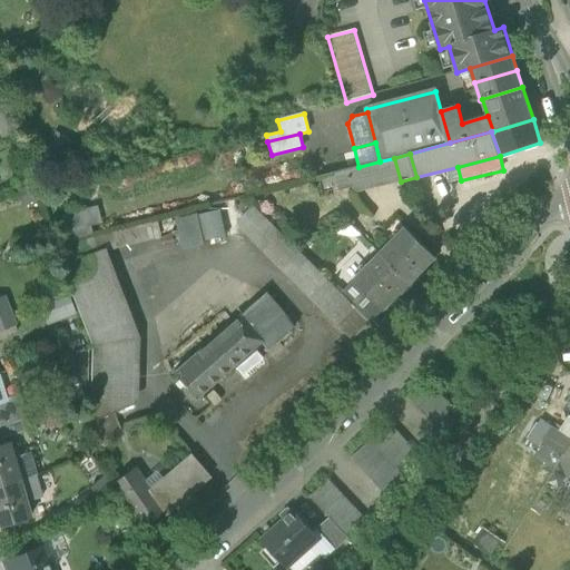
[(352,182),(354,193),(401,182),(394,158),(380,161),(359,167),(349,169),(352,182)]
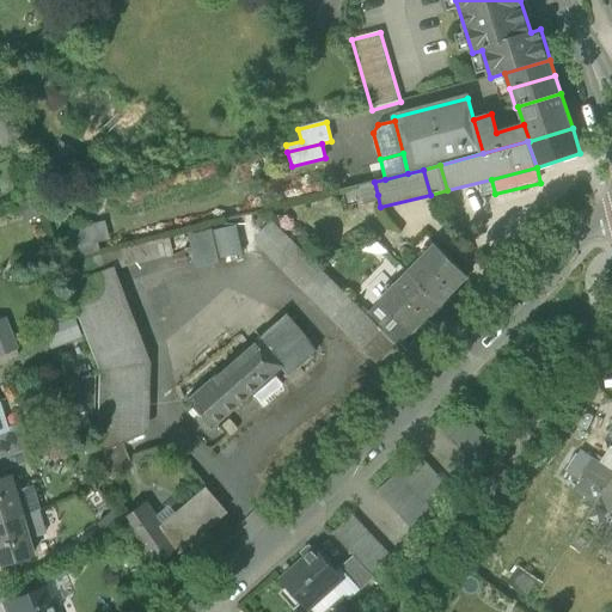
[(363,184),(367,196),(378,195),(374,182),(363,184)]
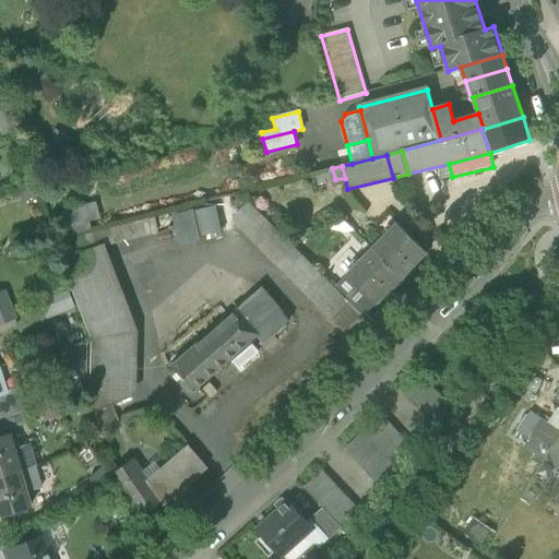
[(230,219),(331,317),(348,300),(249,201),(230,219)]
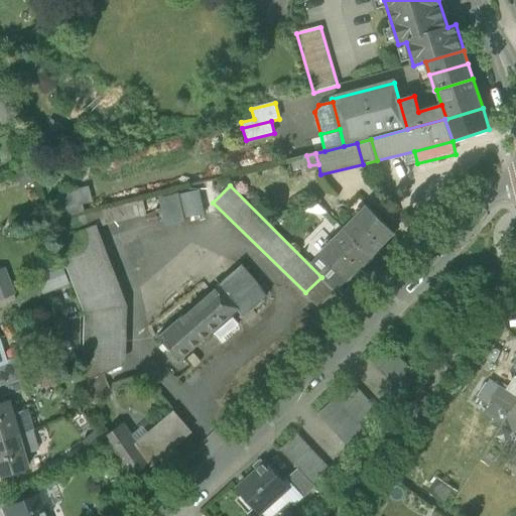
[(60,189),(62,213),(83,211),(83,202),(91,201),(90,186),(60,189)]
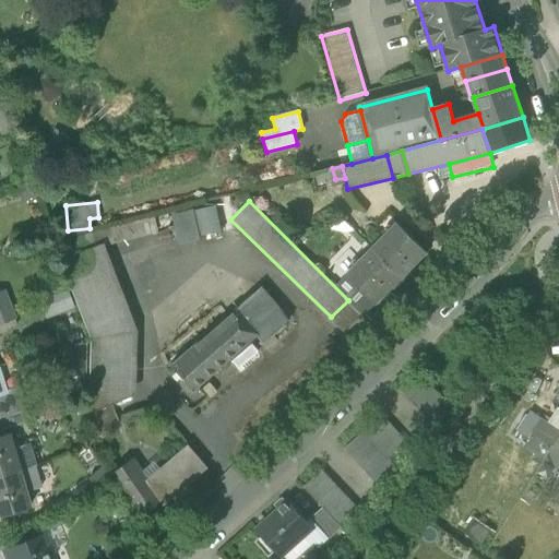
[(193,213),(200,238),(222,234),(215,207),(193,213)]
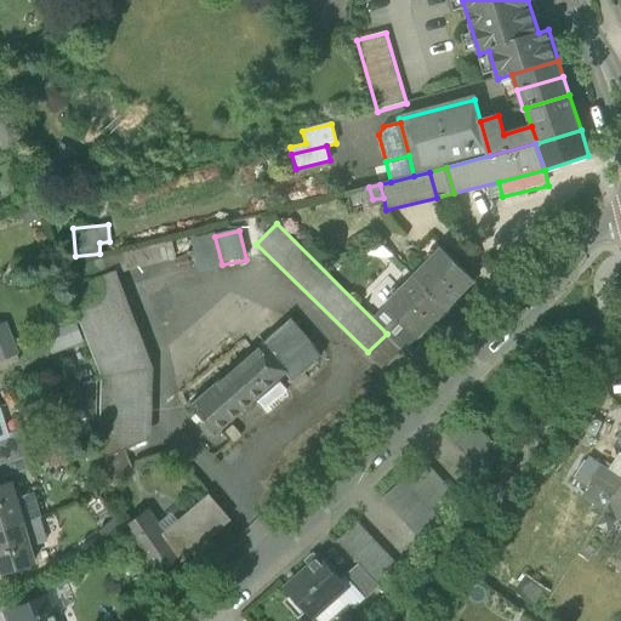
[(191,240),(198,271),(222,265),(215,237),(215,234),(191,240)]
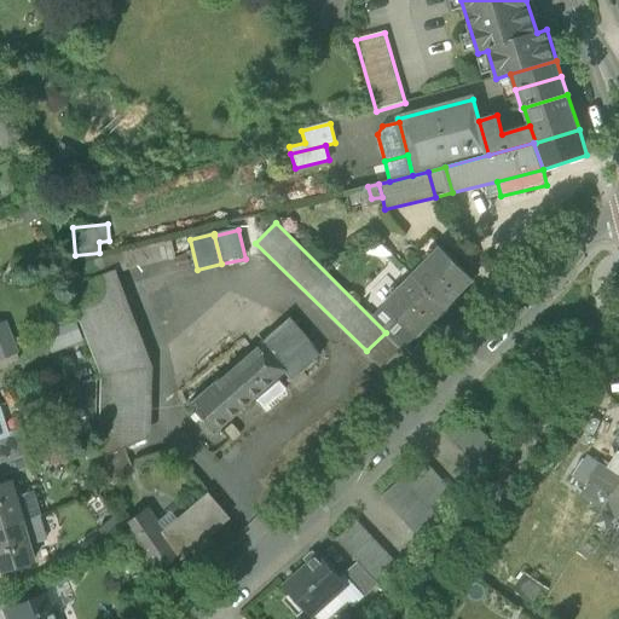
[(120,266),(163,259),(161,243),(117,249),(120,266)]
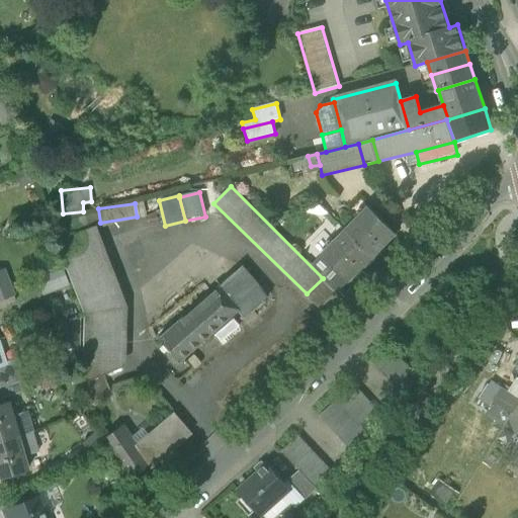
[(369,207),(346,232),(373,259),(380,252),(379,251),(396,235),(369,207)]
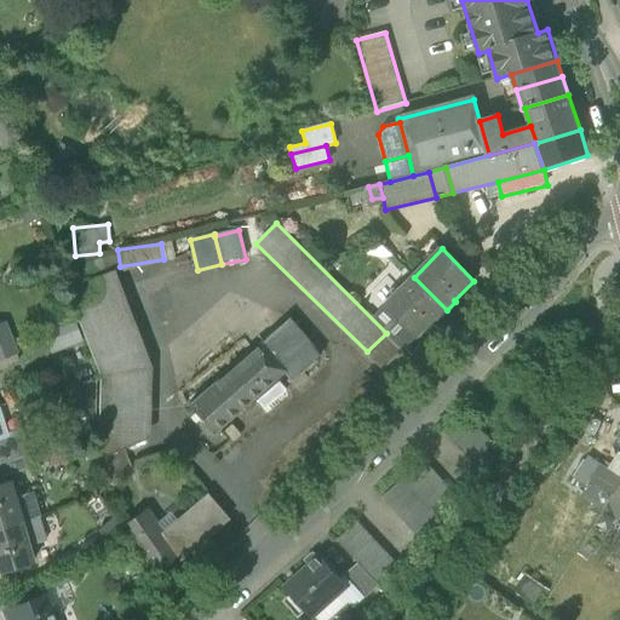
[(98,436),(98,460),(124,449),(145,440),(148,438),(150,367),(113,271),(65,290),(74,310),(99,377),(98,436)]
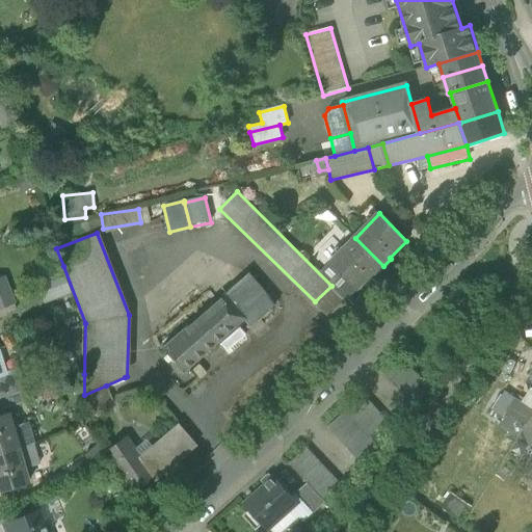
[(376,273),(383,266),(355,238),(331,263),(343,274),(358,290),(375,272),(376,273)]
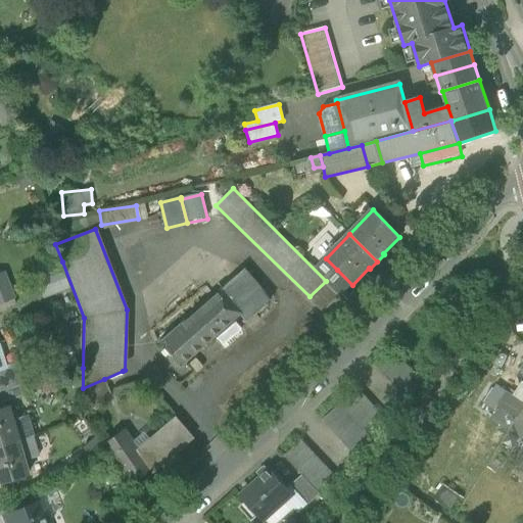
[(243,269),(220,289),(240,314),(239,315),(245,323),(271,300),(243,269)]
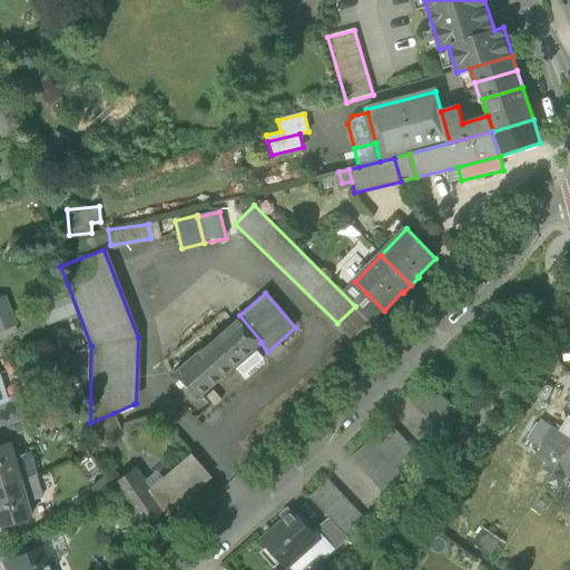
[(367,294),(355,306),(372,323),(384,311),(367,294)]
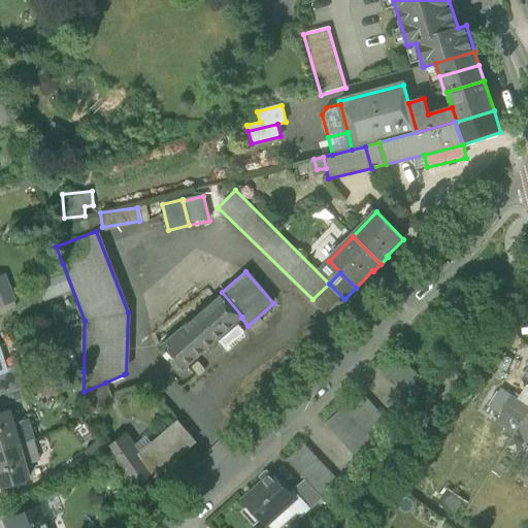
[(327,316),(343,299),(329,284),(312,299),(327,316)]
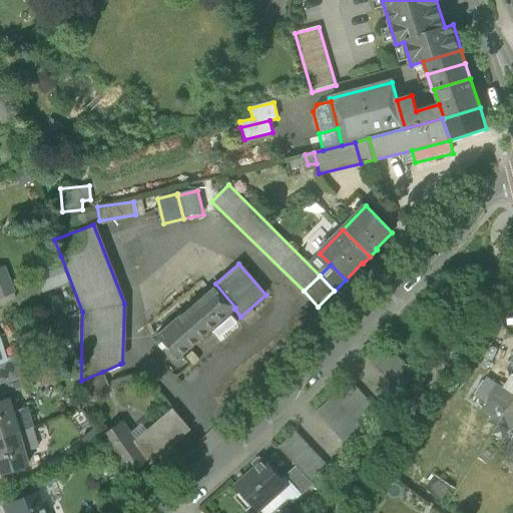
[(0,298),(14,294),(8,279),(0,281),(0,298)]
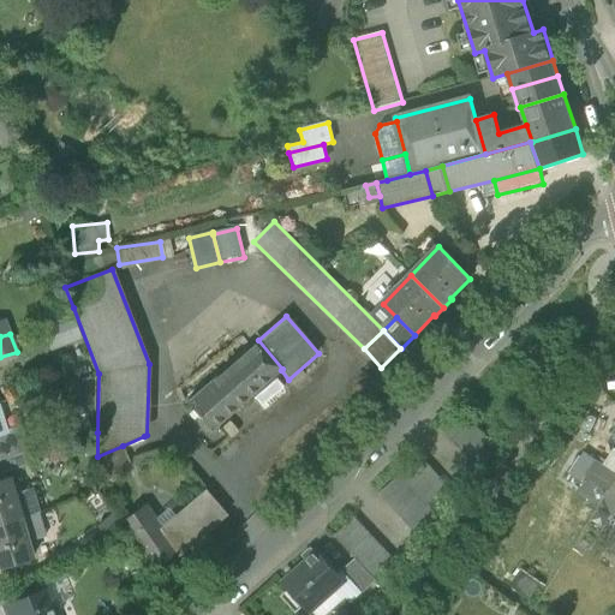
[(210,431),(281,370),(282,369),(258,340),(186,404),(210,431)]
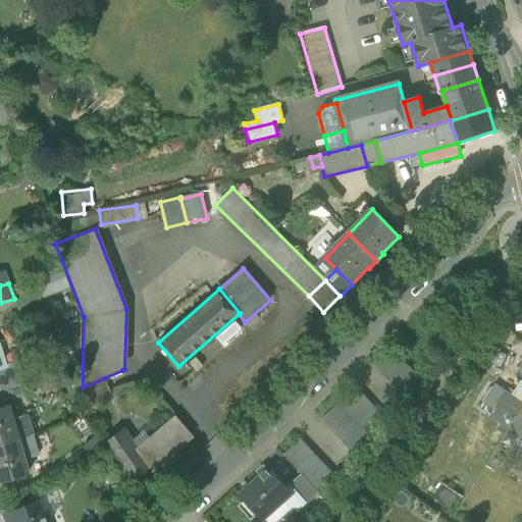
[(377,368),(395,385),(411,369),(395,352),(377,368)]
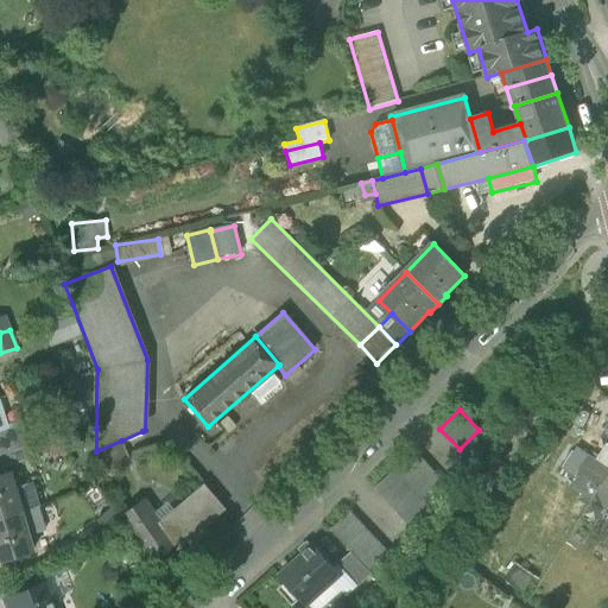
[(0,453),(26,445),(38,442),(31,423),(0,432),(0,453)]
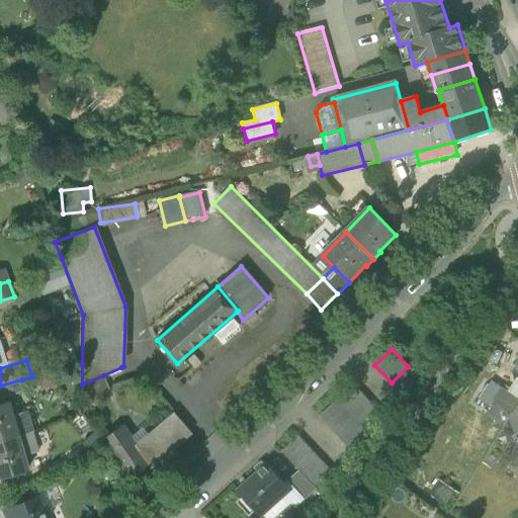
[(417,375),(408,366),(392,382),(400,392),(417,375)]
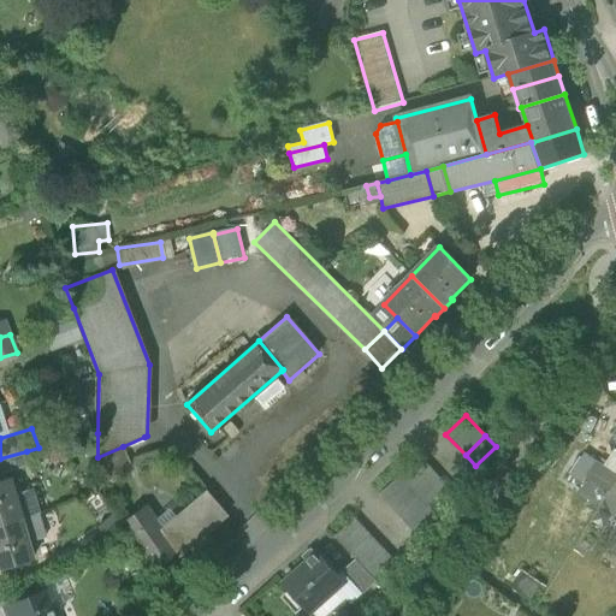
[(98,457),(96,492),(98,491),(130,463),(123,446),(98,457)]
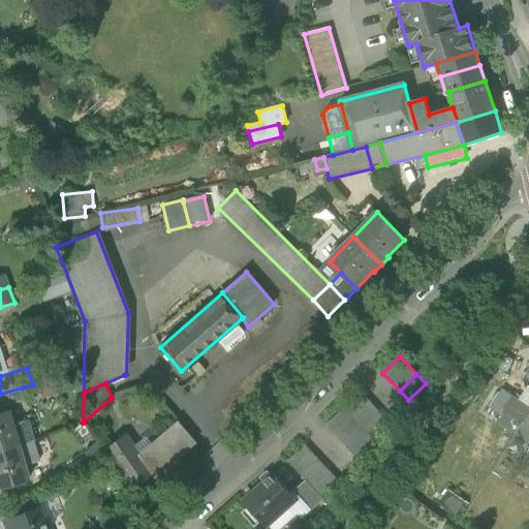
[(26,400),(23,387),(0,394),(0,402),(2,407),(26,400)]
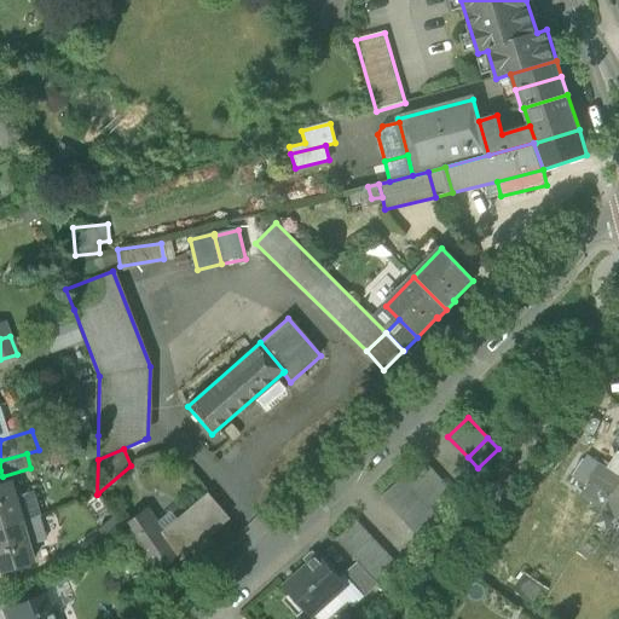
[(590,480),(613,495),(618,484),(618,479),(600,466),(588,458),(573,479),(586,487),(586,486),(590,480)]
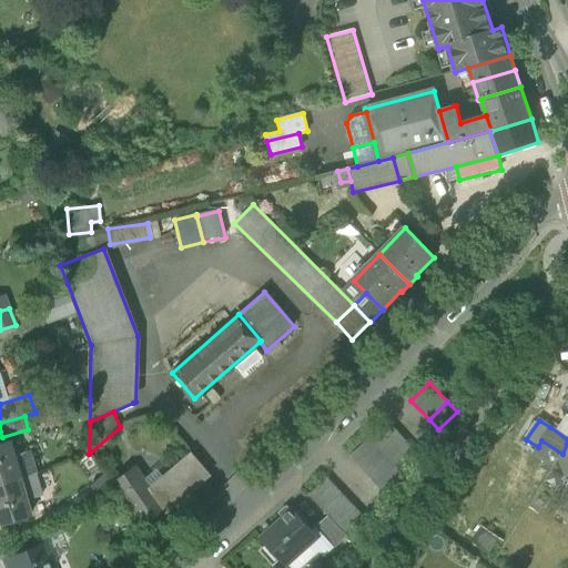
[(351,456),(386,495),(405,478),(396,468),(416,450),(389,422),(351,456)]
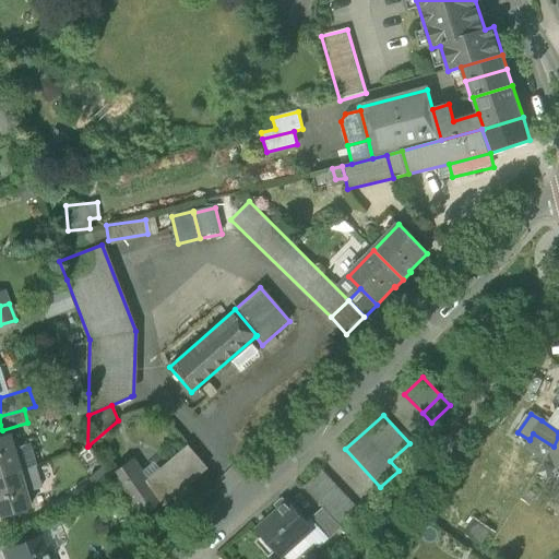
[(0,436),(0,476),(18,472),(7,435),(0,436)]
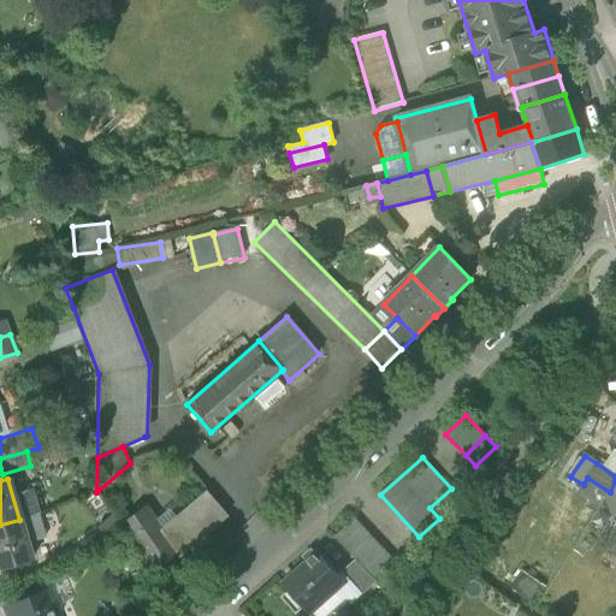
[(604,501),(610,517),(615,514),(615,481),(610,492),(604,501)]
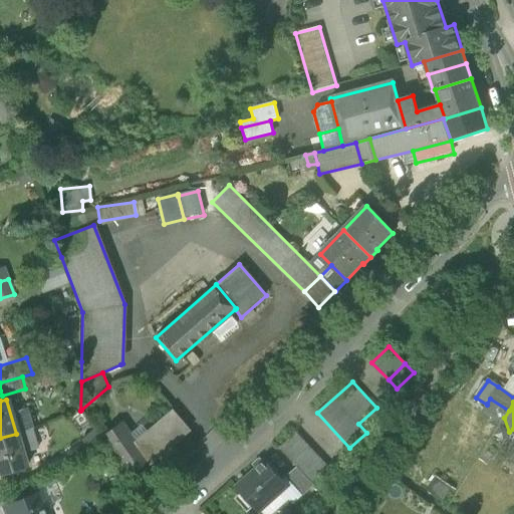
[(27,406),(19,409),(29,449),(38,447),(27,406)]
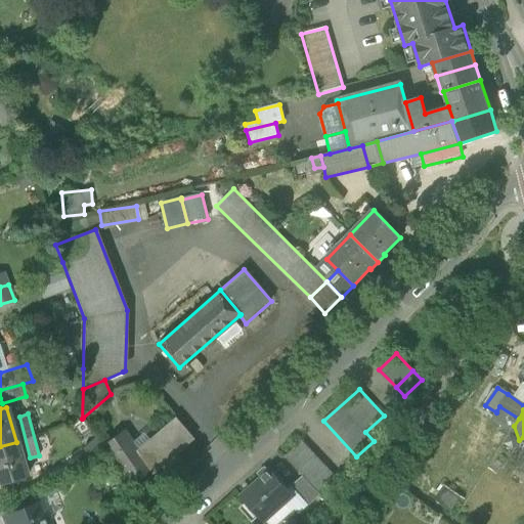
[(174,418),(136,449),(150,471),(149,472),(151,475),(193,439),(174,418)]
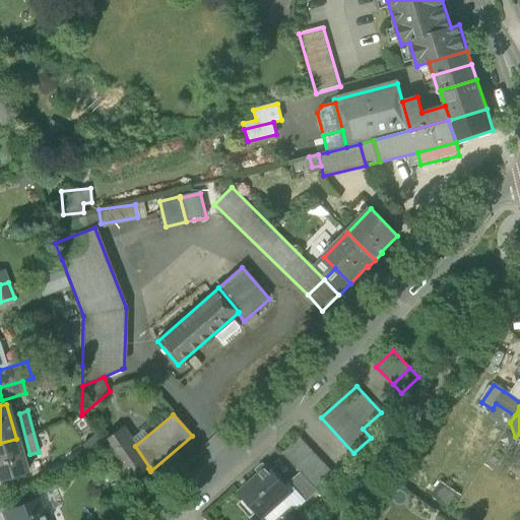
[(136,476),(148,468),(149,467),(135,446),(122,428),(101,442),(123,474),(131,468),(136,476)]
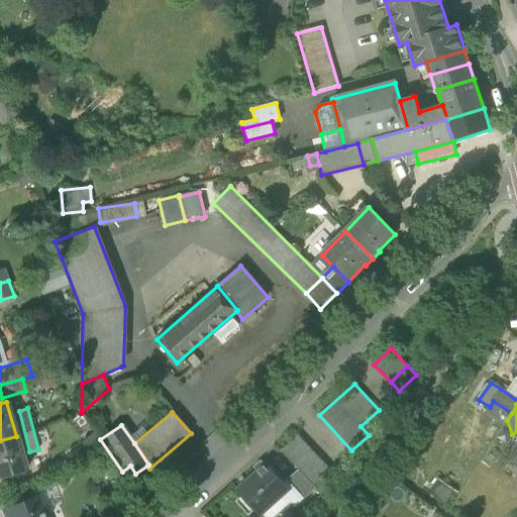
[(299,470),(314,486),(331,471),(299,435),(281,450),(299,470)]
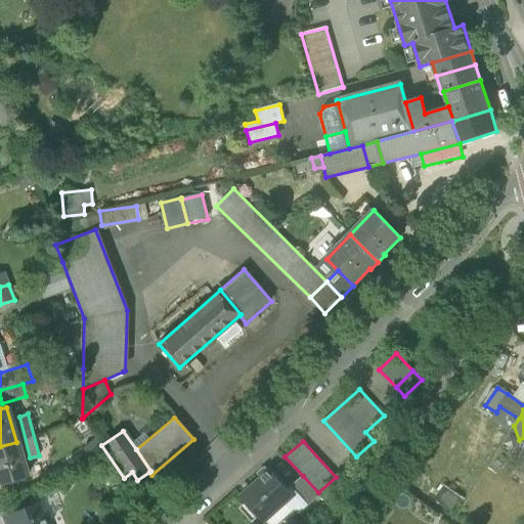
[(0,484),(27,477),(16,442),(0,446),(0,484)]
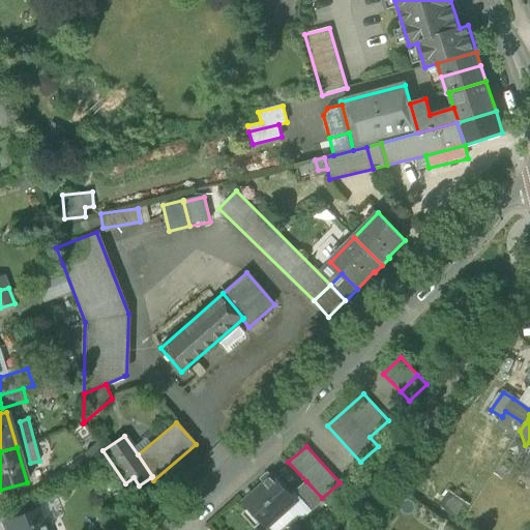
[(243,501),(267,529),(297,502),(273,474),(243,501)]
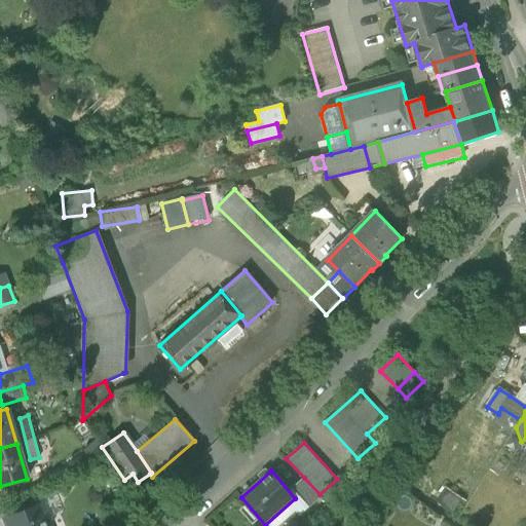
[(129,487),(138,482),(133,474),(124,480),(129,487)]
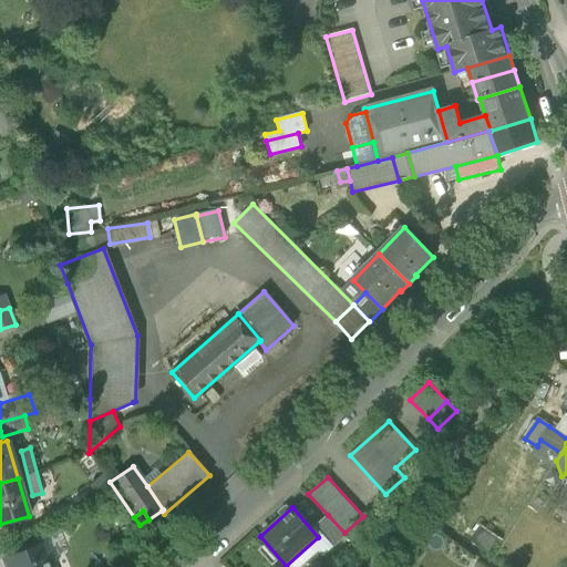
[(316,526),(334,547),(347,536),(344,533),(328,515),(316,526)]
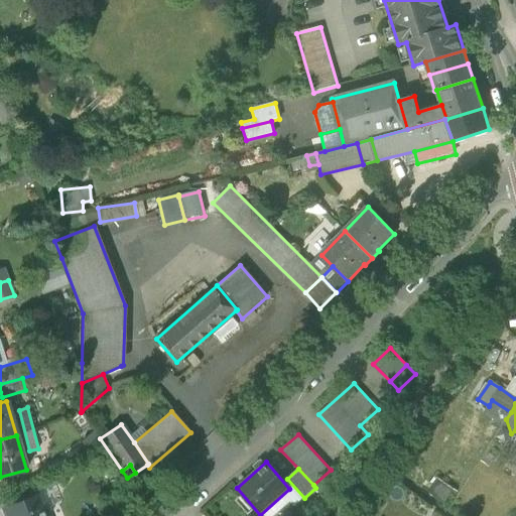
[(45,515),(37,495),(3,508),(6,515),(45,515)]
